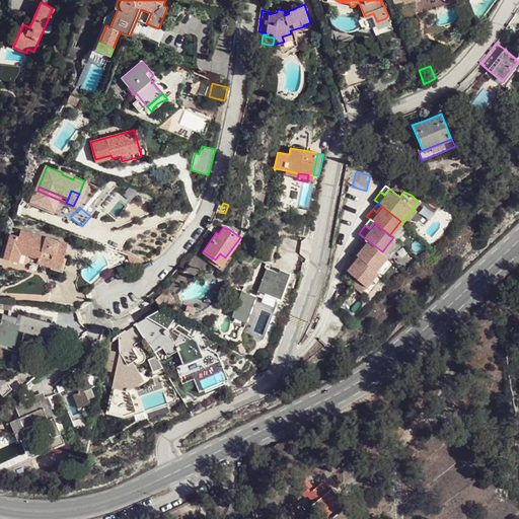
[(38,263),(61,270),(65,256),(68,243),(21,230),(19,236),(10,234),(4,257),(20,262),(22,253),(40,258),(38,263)]
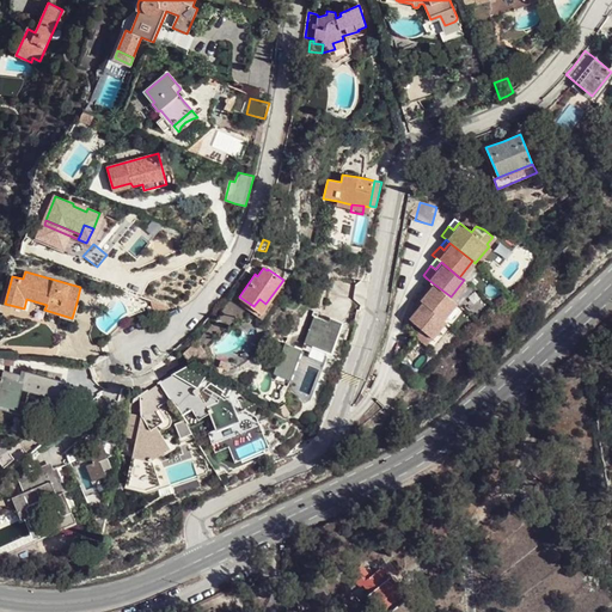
[(432,282),(427,279),(421,286),(426,289),(432,282)]
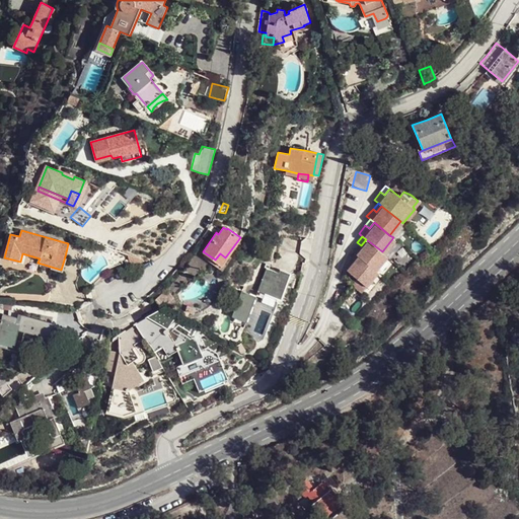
[(385,255),(382,251),(378,248),(366,239),(361,245),(357,242),(351,250),(353,252),(355,253),(370,266),(374,269),(385,255)]
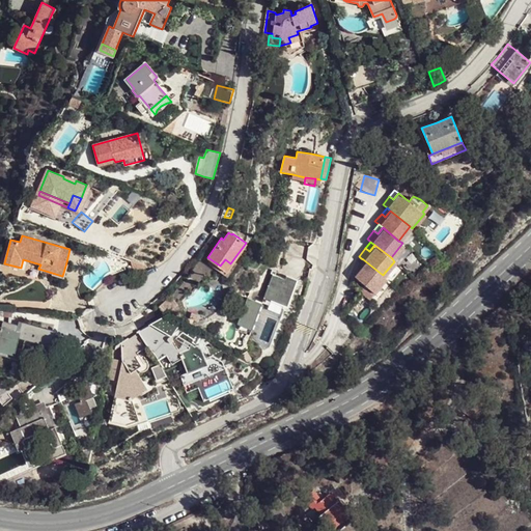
[(387,278),(383,275),(379,272),(363,259),(361,258),(356,264),(357,266),(359,268),(353,275),(375,292),(387,278)]
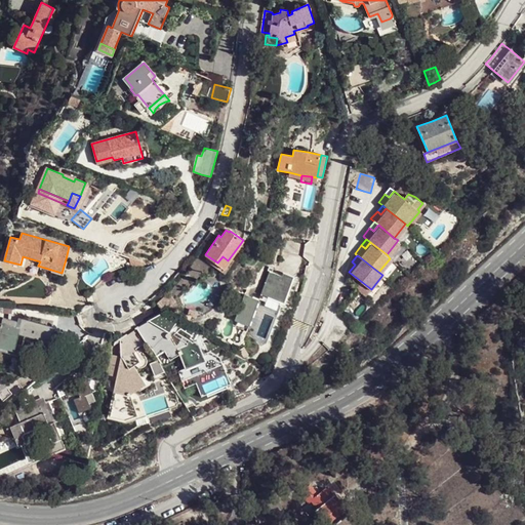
[(224,268),(228,260),(223,256),(217,263),(224,268)]
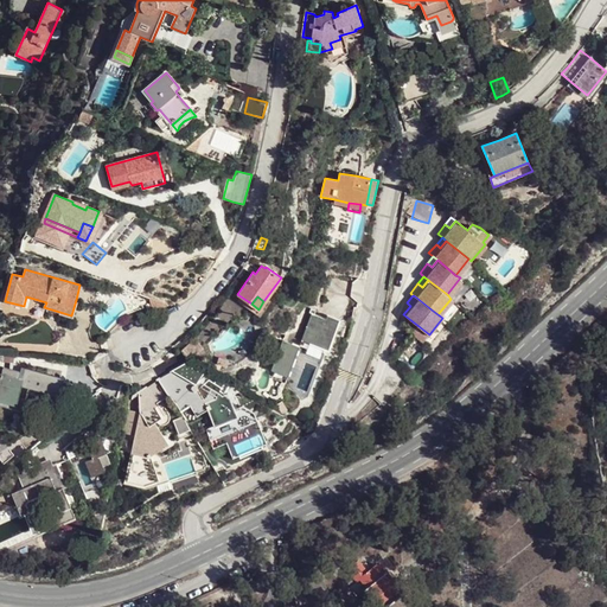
[(410,306),(408,304),(401,312),(403,314),(410,306)]
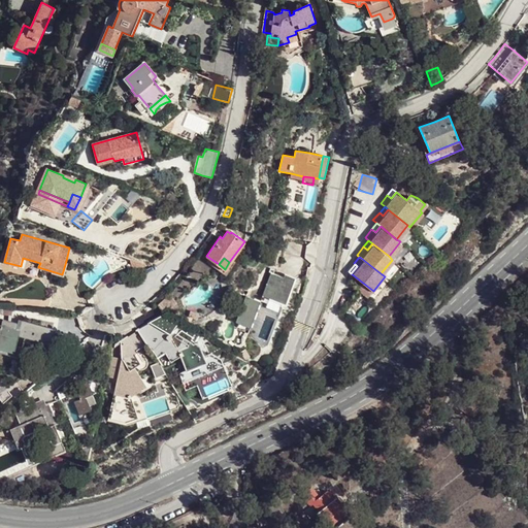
[(266,287),(260,301),(267,303),(269,298),(286,303),(294,281),(273,273),(268,288),(266,287)]
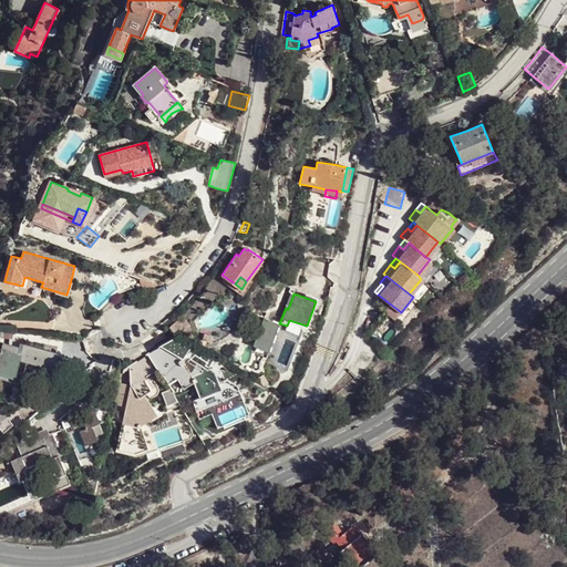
[(276,321),(254,313),(246,333),(256,338),(268,342),(276,321)]
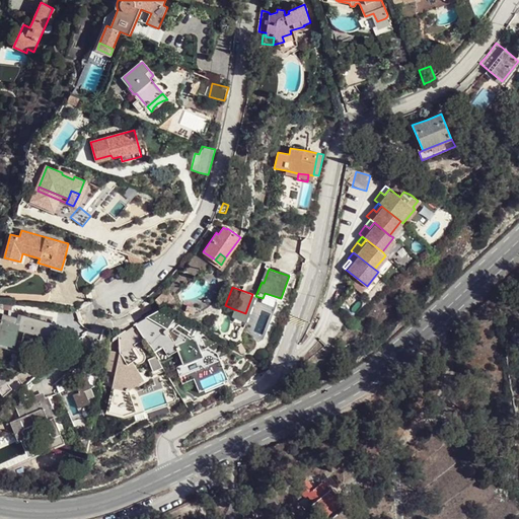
[(164,292),(153,302),(162,307),(171,299),(164,292)]
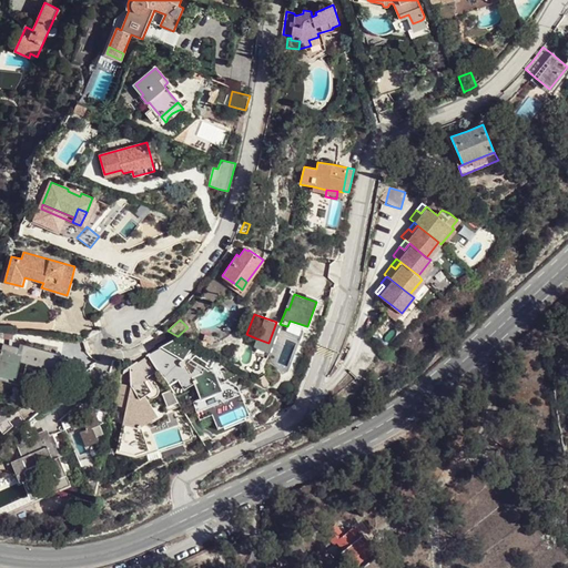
[(280,324),(276,322),(269,343),(256,338),(254,345),(270,352),(280,324)]
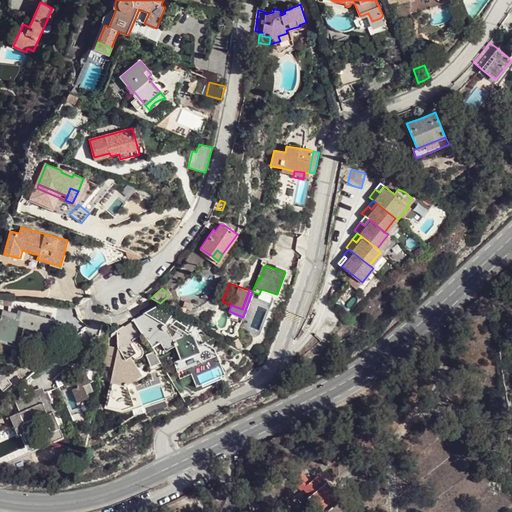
[(158,303),(145,312),(165,324),(173,312),(158,303)]
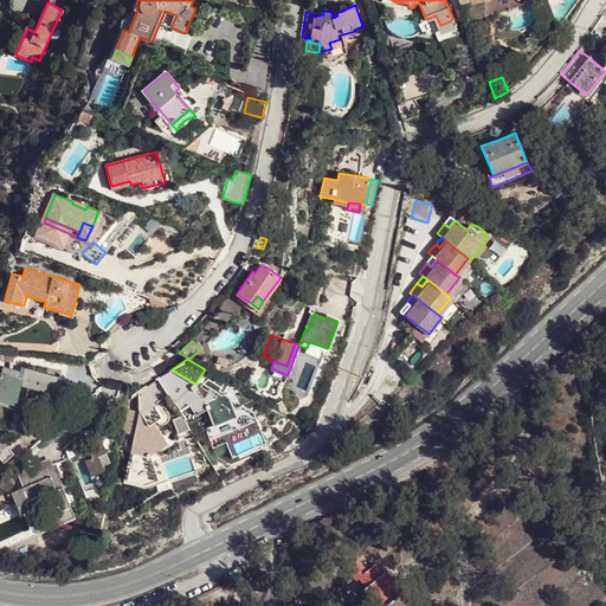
[(304,397),(317,368),(304,362),(291,391),(304,397)]
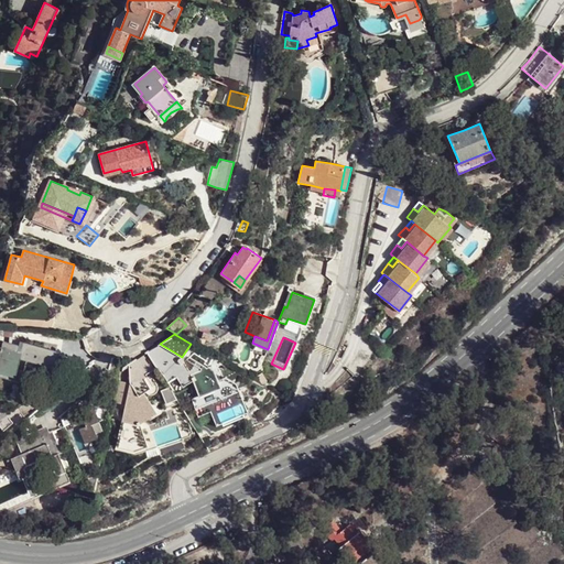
[(43,365),(56,368),(58,359),(61,351),(21,342),(20,345),(3,342),(0,356),(0,369),(17,375),(20,359),(43,365)]
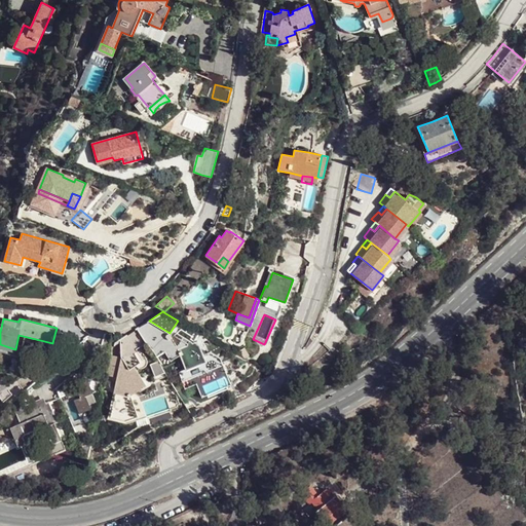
[(163,351),(170,360),(180,354),(189,378),(209,370),(202,354),(197,340),(195,341),(190,338),(192,335),(181,329),(160,345),(163,351)]
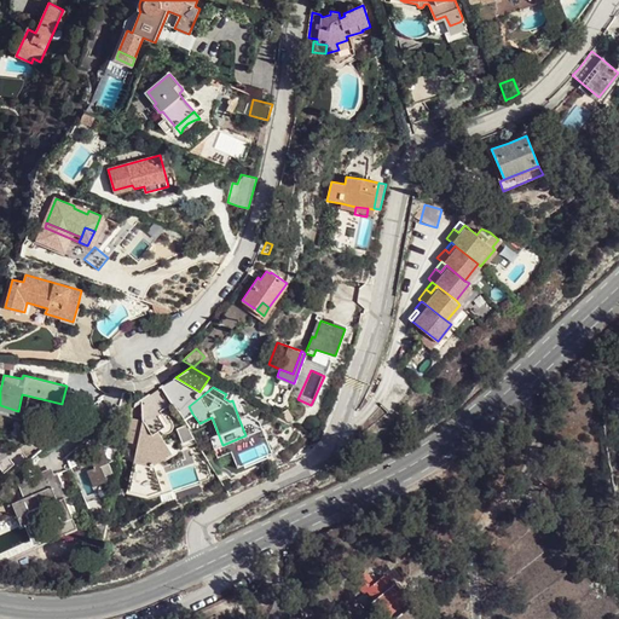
[(0,414),(16,417),(18,411),(0,405),(0,414)]
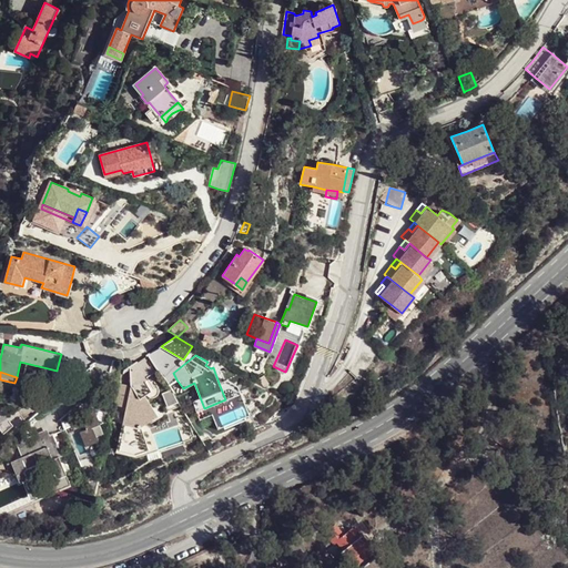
[(176,379),(173,373),(165,379),(169,384),(176,379)]
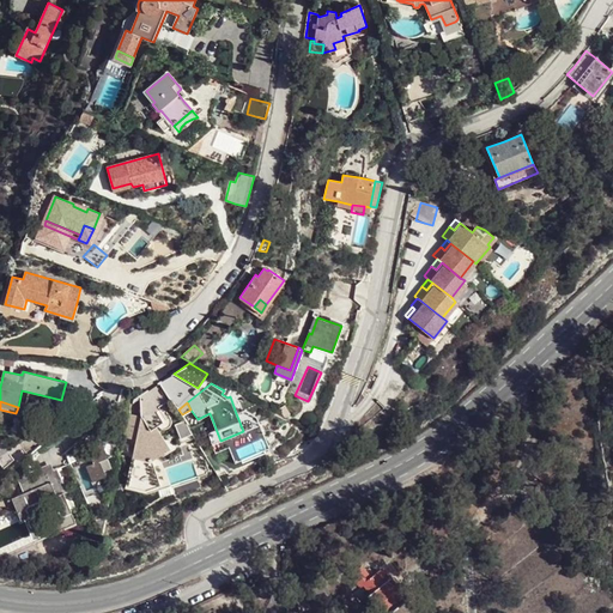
[(244,410),(236,413),(243,431),(259,425),(256,416),(244,410)]
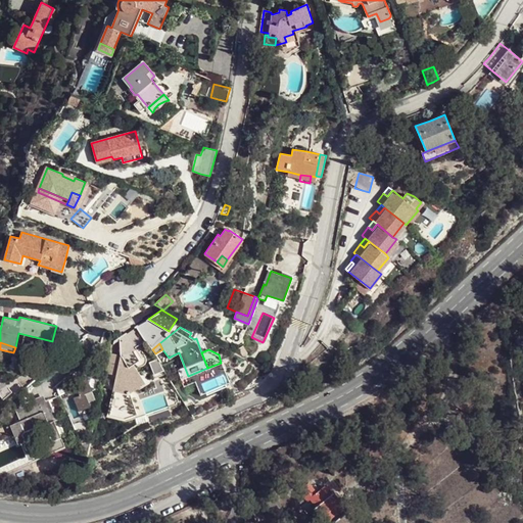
[(120,359),(108,357),(104,372),(114,374),(106,415),(124,418),(136,414),(129,392),(144,383),(133,364),(139,360),(133,350),(120,359)]
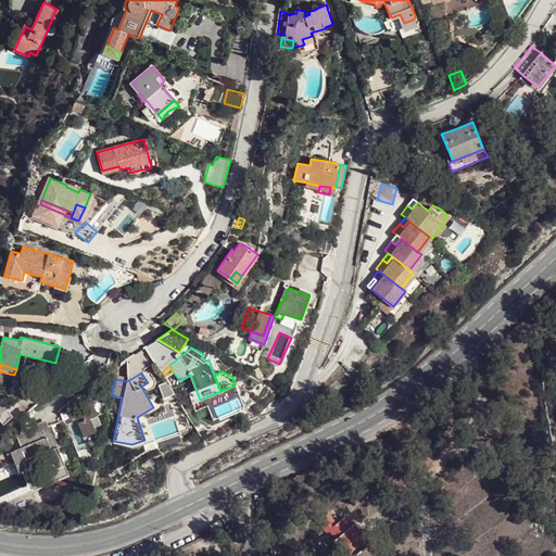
[(171,389),(166,381),(156,386),(161,393),(171,389)]
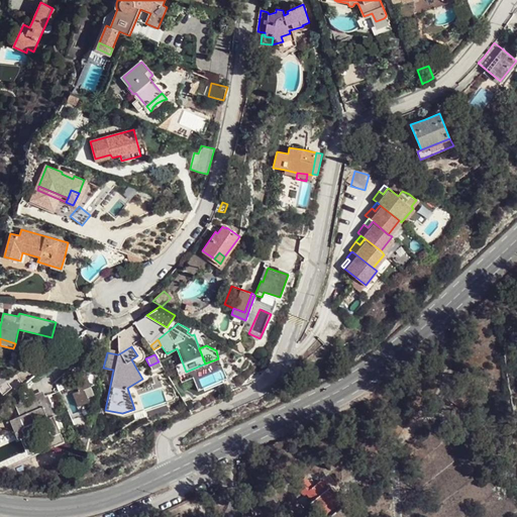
[(164,370),(159,362),(149,366),(152,374),(164,370)]
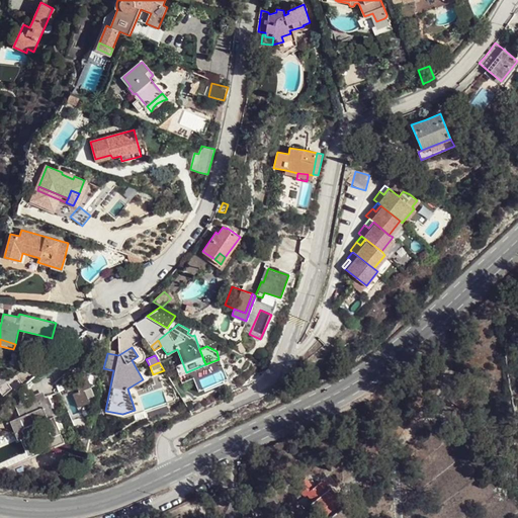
[(84,390),(90,386),(85,372),(73,377),(79,392),(73,395),(78,407),(89,402),(87,398),(84,390)]
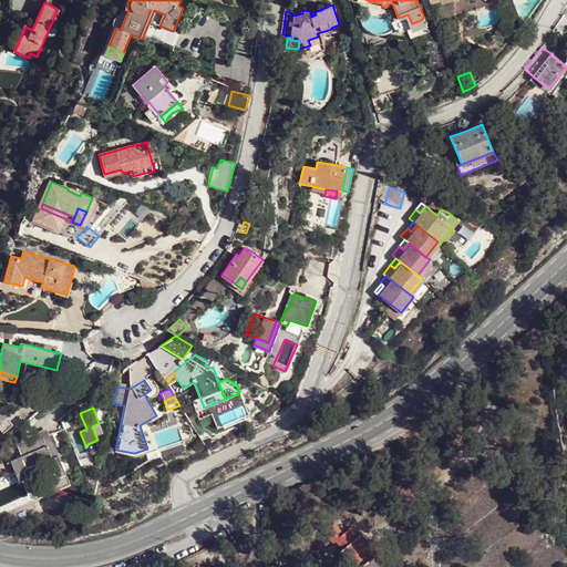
[(103,432),(99,423),(92,426),(95,435),(103,432)]
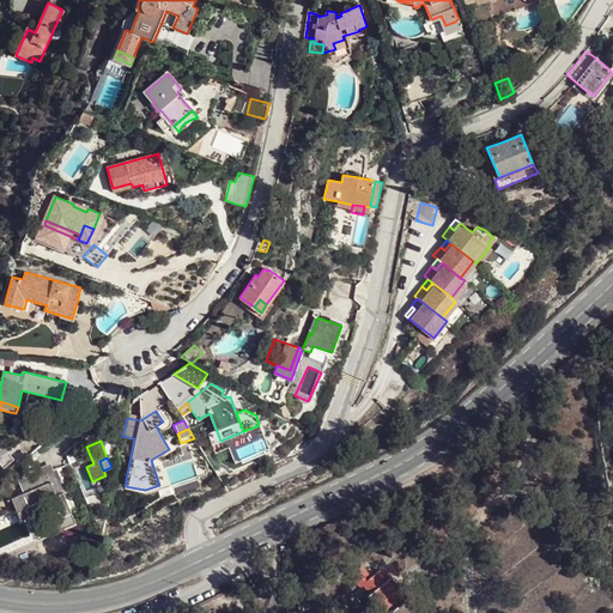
[(18,478),(20,485),(53,472),(49,463),(18,478)]
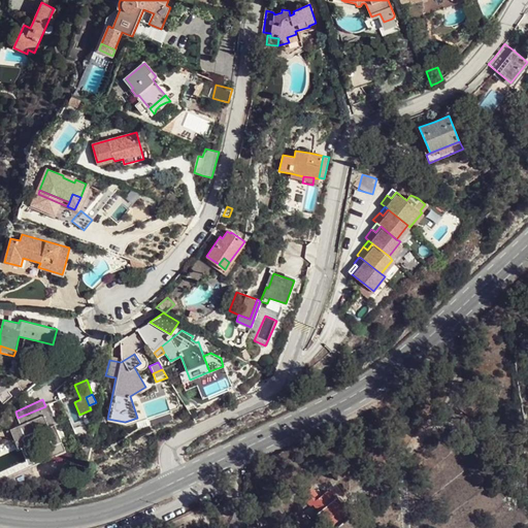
[(55,425),(57,424),(50,405),(45,406),(18,418),(21,426),(11,430),(19,447),(22,446),(41,437),(48,454),(64,449),(61,439),(55,425)]
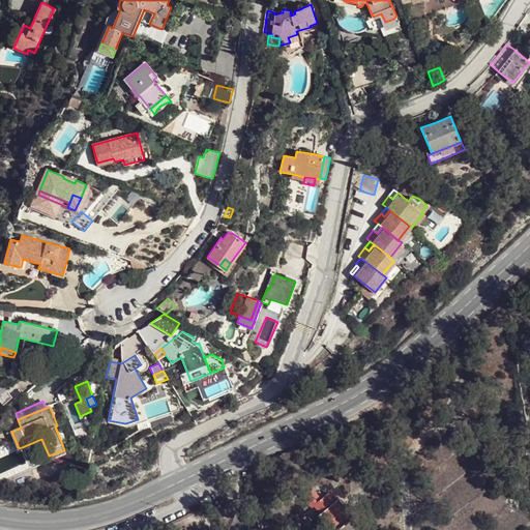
[(59,425),(57,425),(55,427),(61,441),(65,440),(59,425)]
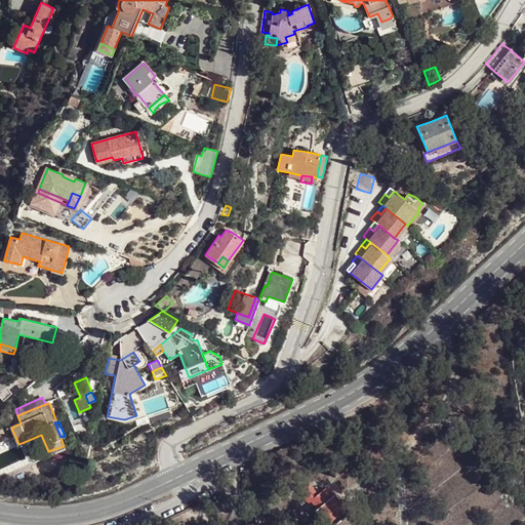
[(29,460),(48,451),(41,435),(22,443),(22,445),(24,450),(29,448),(32,455),(27,457),(29,460)]
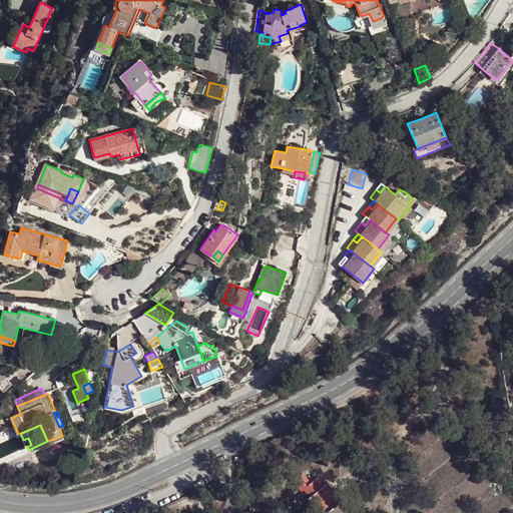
[(310,483),(303,473),(298,477),(293,481),(302,491),(305,489),(310,496),(307,498),(318,512),(325,512),(341,500),(326,483),(323,485),(318,478),(310,483)]
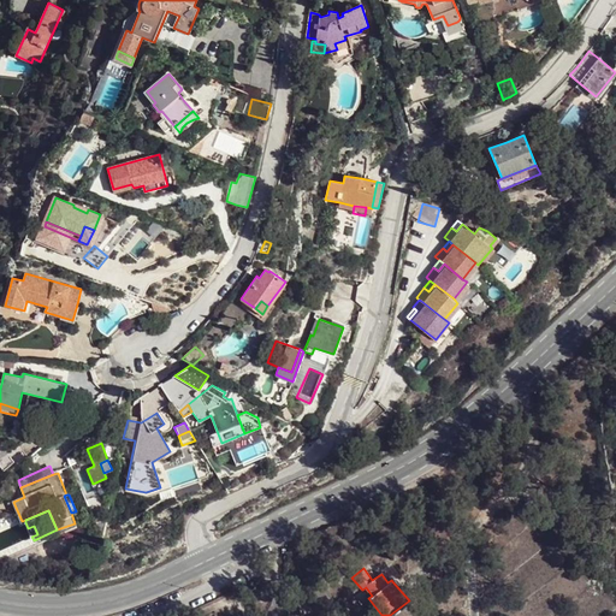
[(312,590),(317,596),(326,588),(323,584),(312,590)]
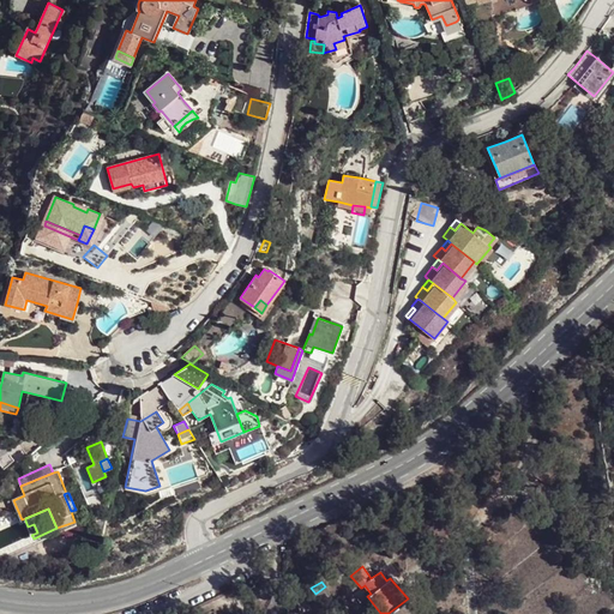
[(361,588),(354,595),(360,603),(367,596),(371,594),(365,585),(361,588)]
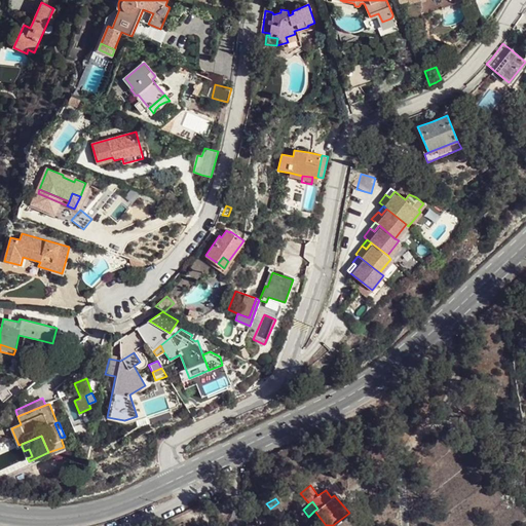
[(270,509),(275,516),(284,510),(278,502),(270,509)]
